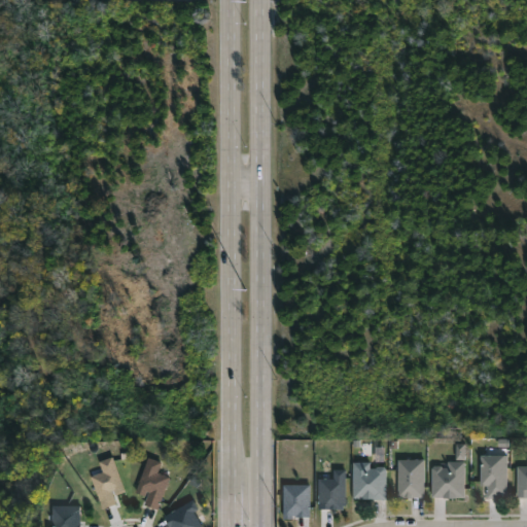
[(456,460),(464,460),(464,444),(455,445),(456,460)]
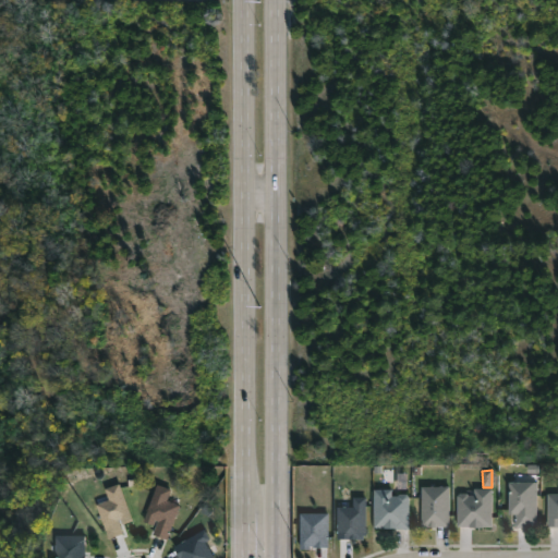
[(536,483),(536,524),(514,526),(514,513),(508,513),(508,483),(536,483)]
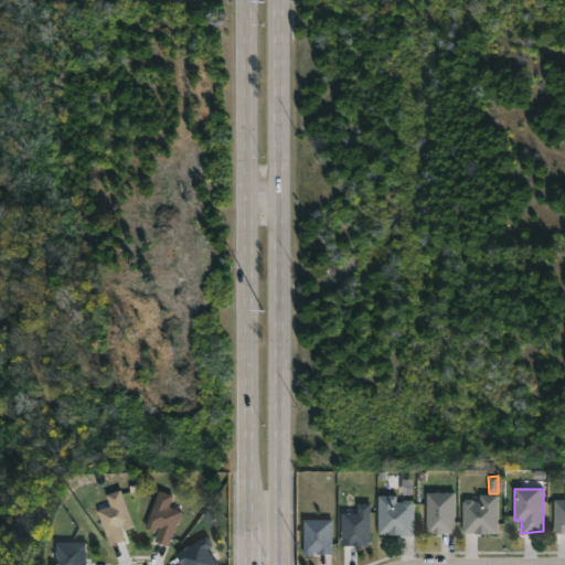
[(134,528),(121,490),(106,494),(110,507),(98,511),(109,546),(126,541),(123,532),(134,528)]
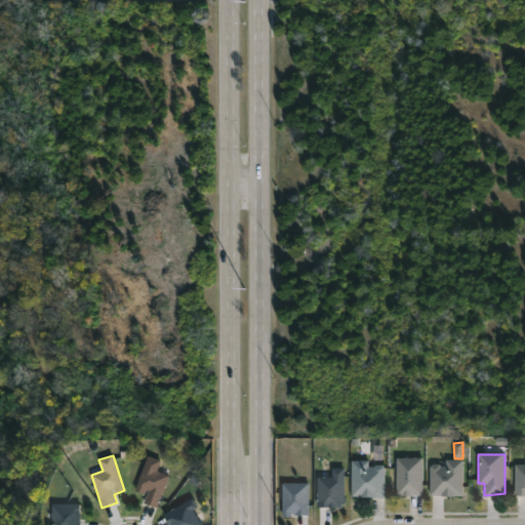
[(135,491),(146,494),(144,503),(158,508),(168,475),(158,472),(161,460),(147,456),(135,491)]
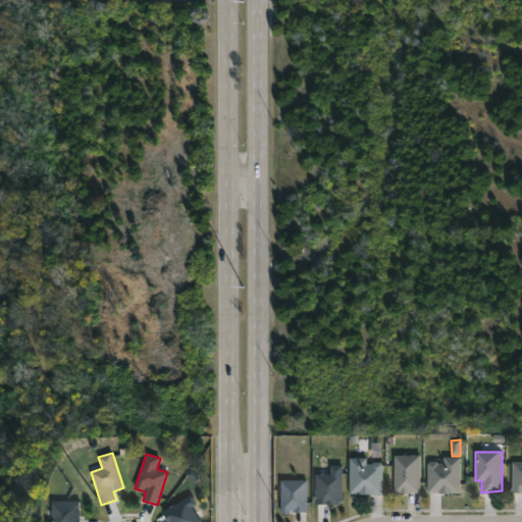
[(404,492),(393,491),(393,456),(419,456),(418,492),(404,492)]
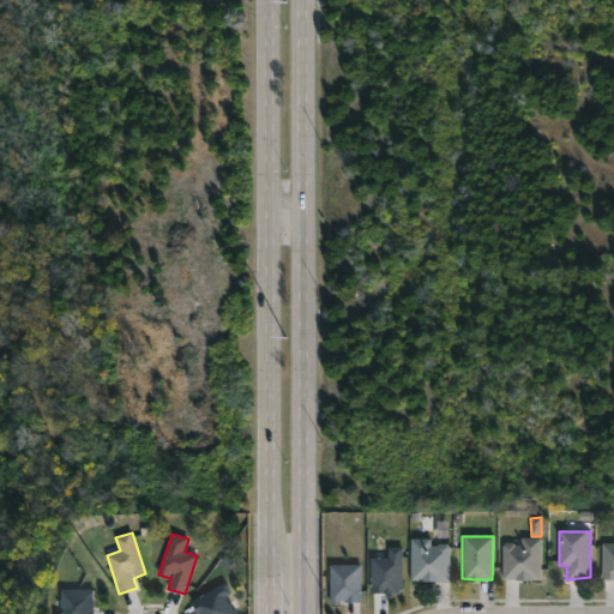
[(431,537),(431,543),(446,542),(449,545),(449,581),(410,579),(411,537),(431,537)]
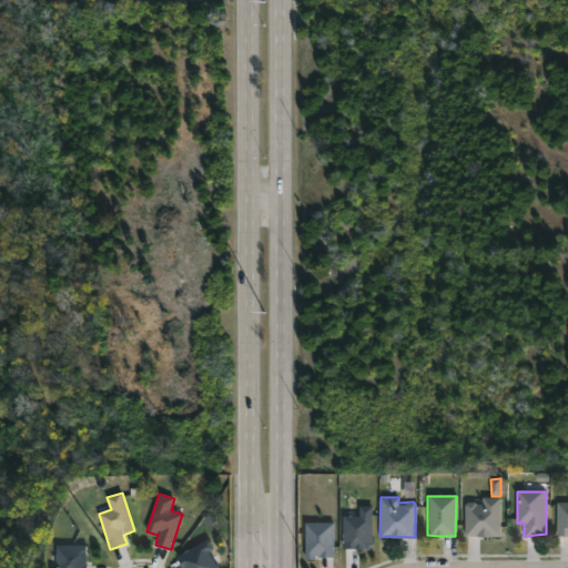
[(500,498),(500,536),(465,536),(465,505),(467,503),(483,505),(483,498),(500,498)]
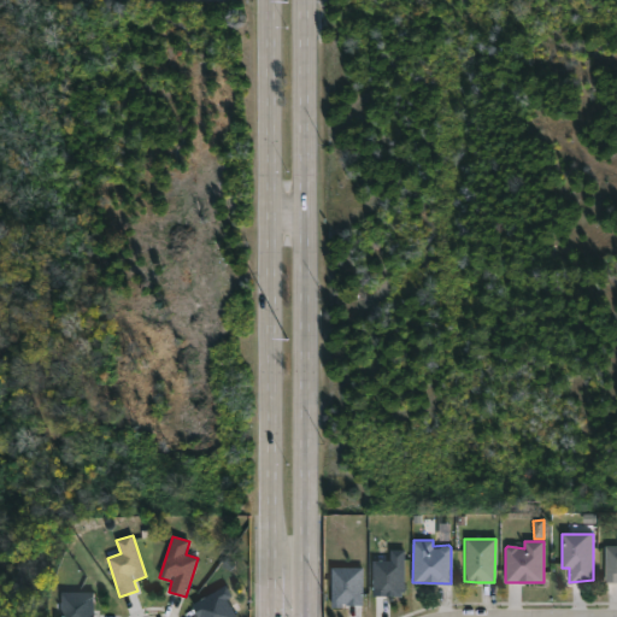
[(616,582),(609,582),(604,582),(605,546),(616,546),(616,582)]
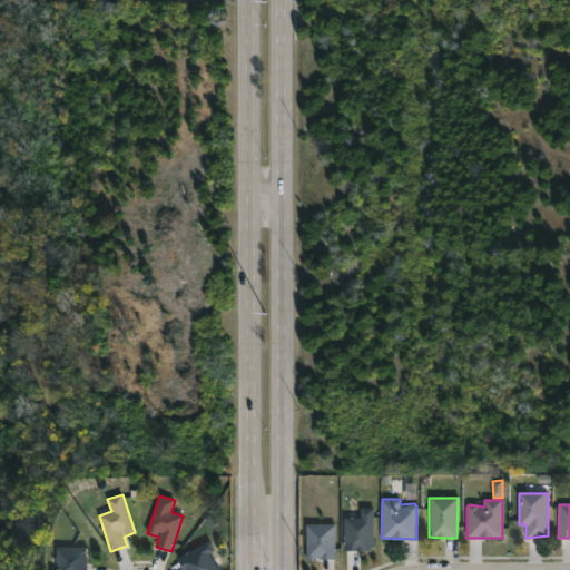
[(344,519),(345,551),(374,551),(373,508),(361,509),(361,518),(344,519)]
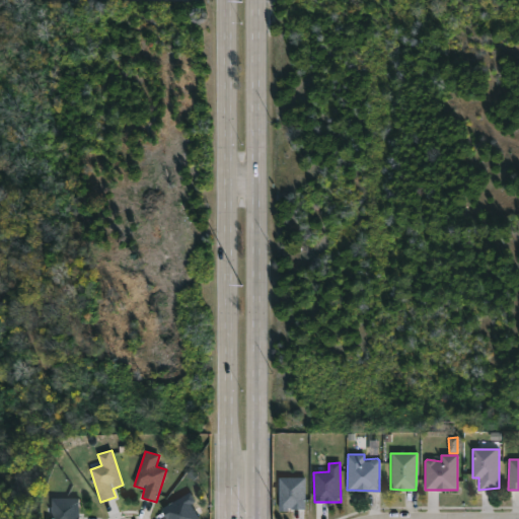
[(279,510),(305,510),(306,477),(280,477),(279,510)]
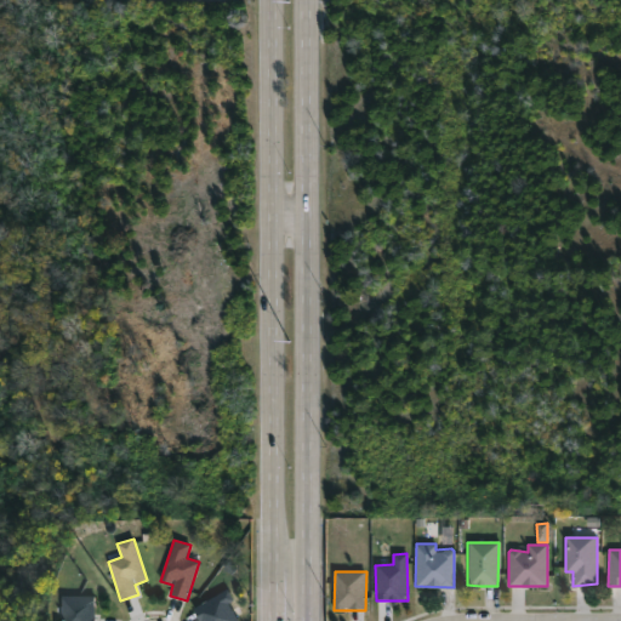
[(200,620),(238,620),(231,603),(234,602),(228,590),(194,607),(200,620)]
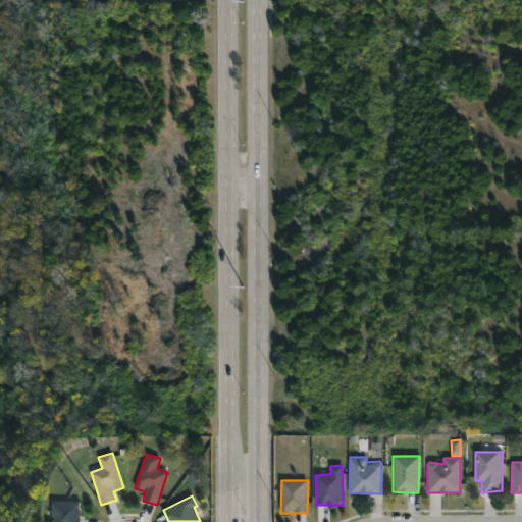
[(51,521),(80,521),(81,502),(52,501),(51,521)]
